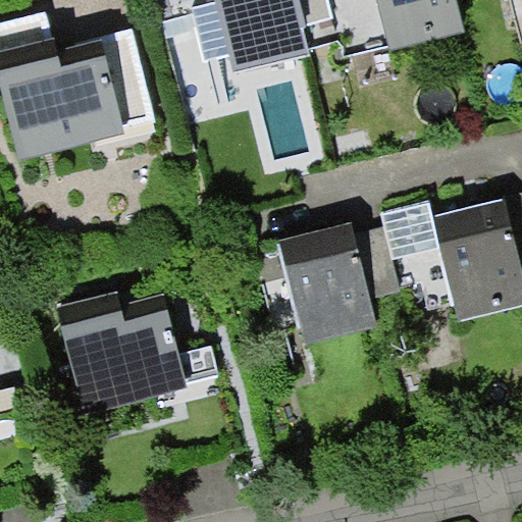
[(224,0),(240,70),(315,54),(309,31),(338,24),(332,0),(224,0)]
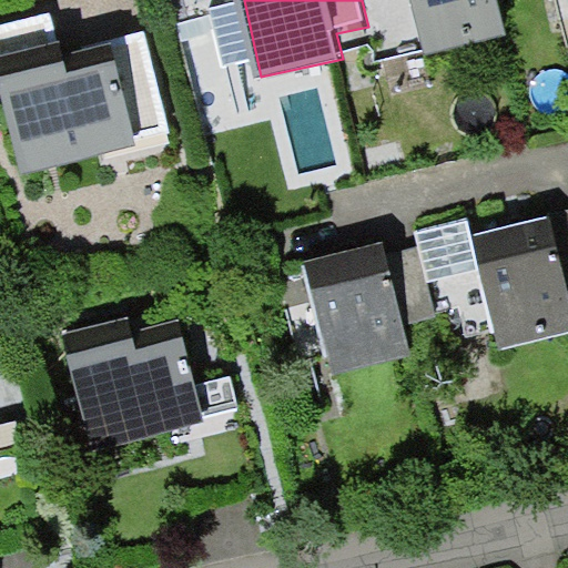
[(412,0),(426,62),(516,42),(505,0),(412,0)]
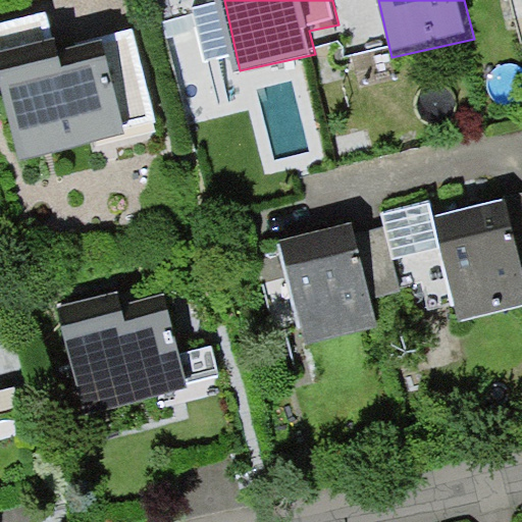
[(55,12),(0,24),(0,58),(22,157),(164,124),(144,36),(65,53),(55,12)]
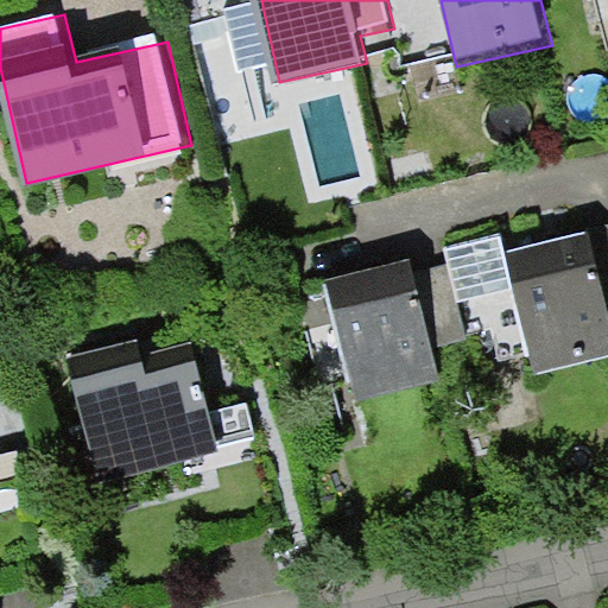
[(607,223),(588,228),(607,305),(607,304),(607,223)]
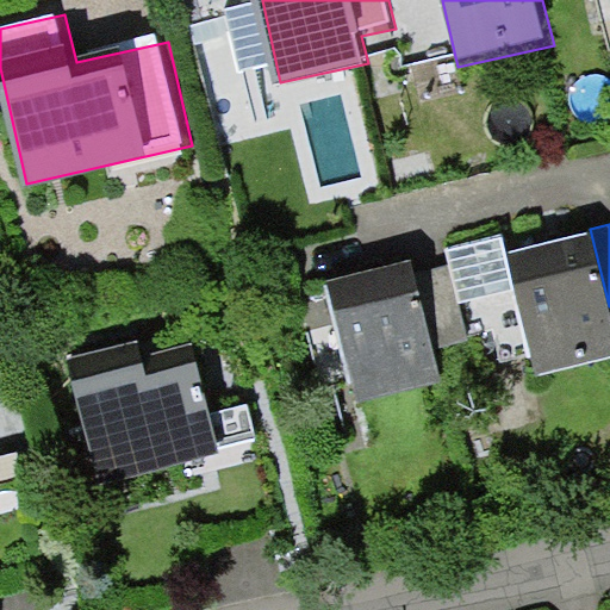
[(590,229),(504,250),(535,375),(609,355),(609,310),(609,306),(590,229)]
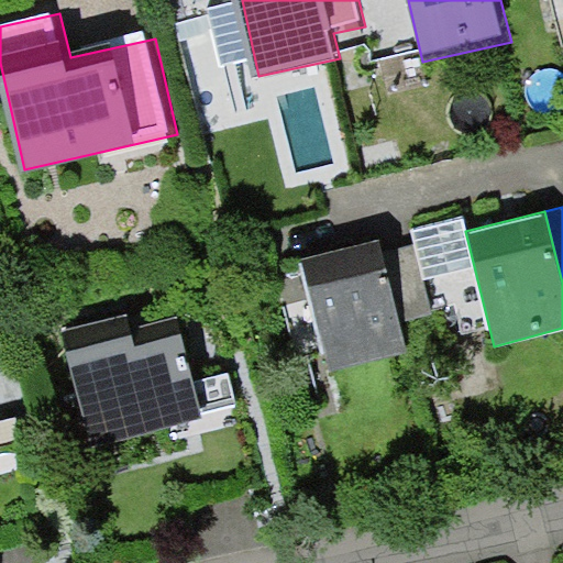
[(377,236),(299,257),(330,375),(408,354),(399,320),(382,252),(377,236)]
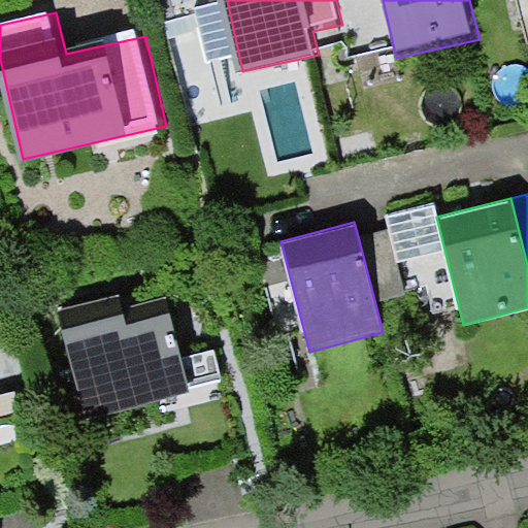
[(388,229),(358,236),(374,300),(404,293),(388,229)]
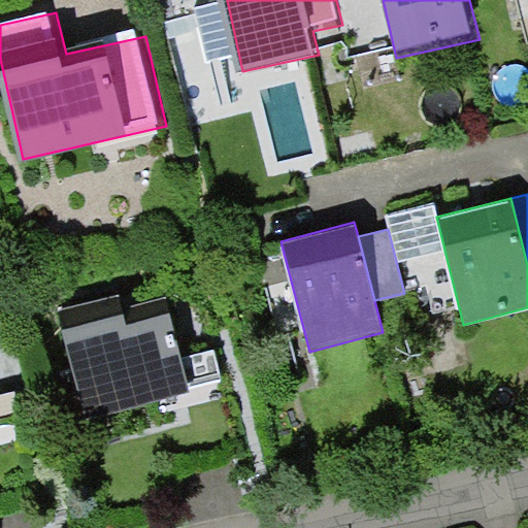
[(136,309),(71,324),(92,418),(163,401),(168,424),(240,407),(227,351),(194,358),(184,314),(139,324),(136,309)]
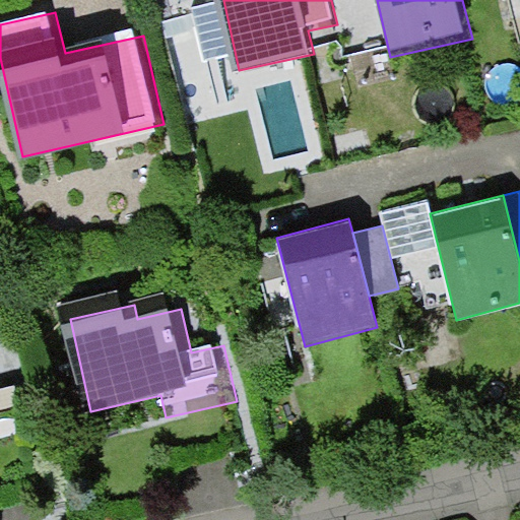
[(0,431),(3,431),(0,419),(26,413),(21,390),(0,394),(0,431)]
